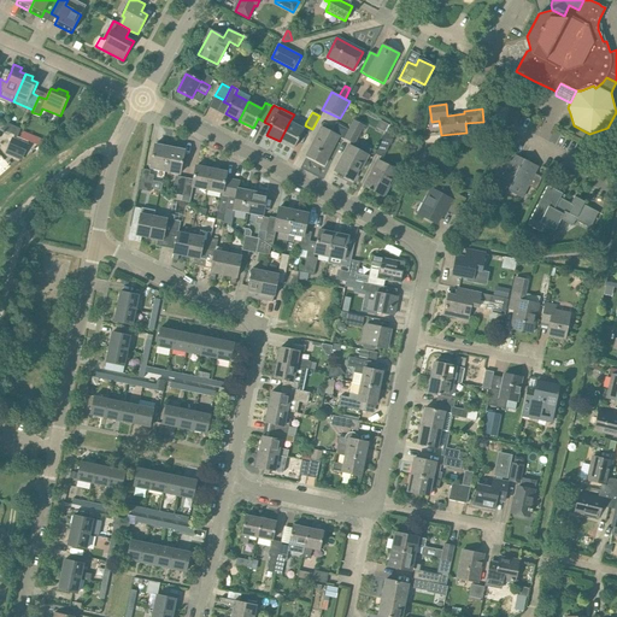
[(354,121),(344,140),(354,145),(364,125),(354,121)]
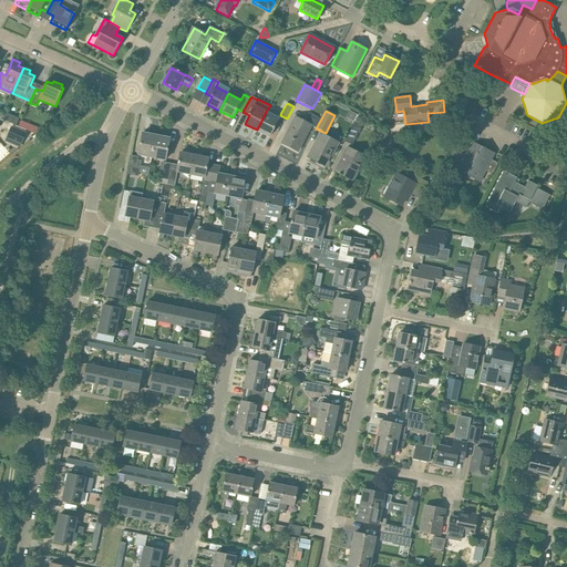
[(278,119),(266,112),(257,130),(270,136),(279,120),(279,119),(278,119)]
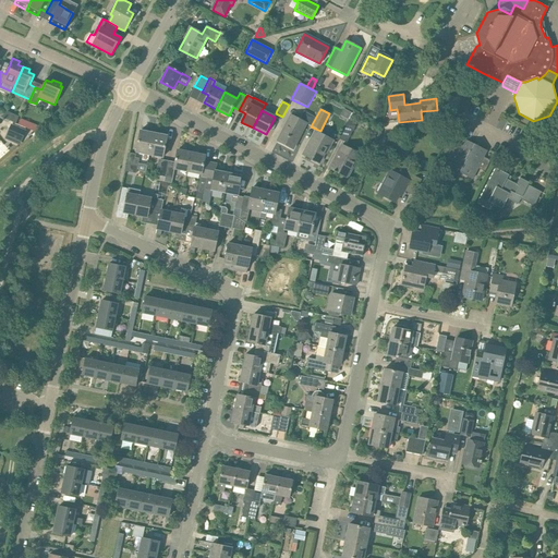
[(293,148),(306,123),(291,116),(278,141),(293,148)]
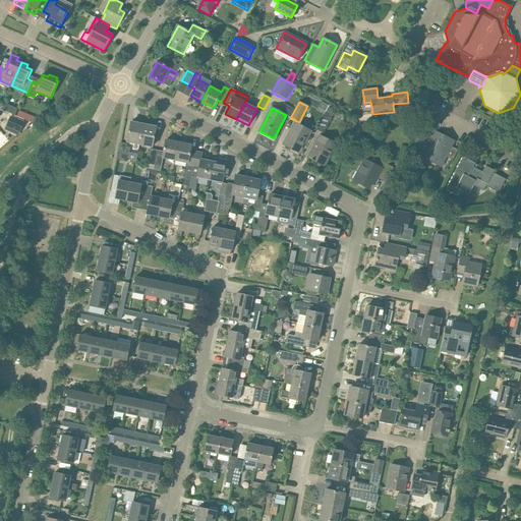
[(316,129),(324,133),(332,117),(330,116),(331,114),(326,111),(316,129)]
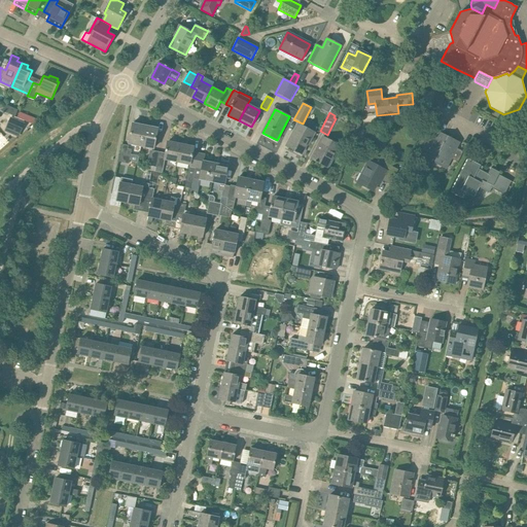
[(18,117),(33,124),(37,120),(20,113),(18,117)]
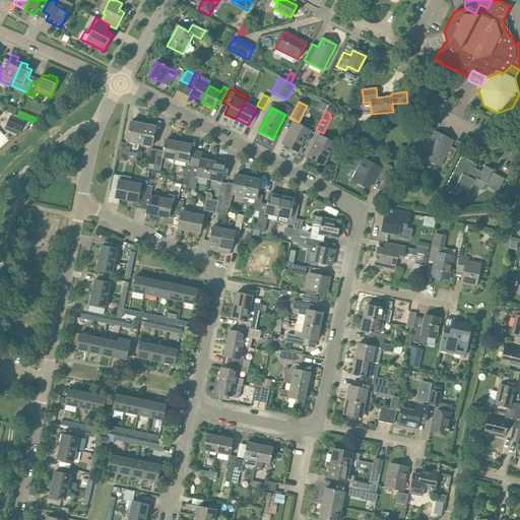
[(24,121),(10,116),(6,126),(20,132),(24,121)]
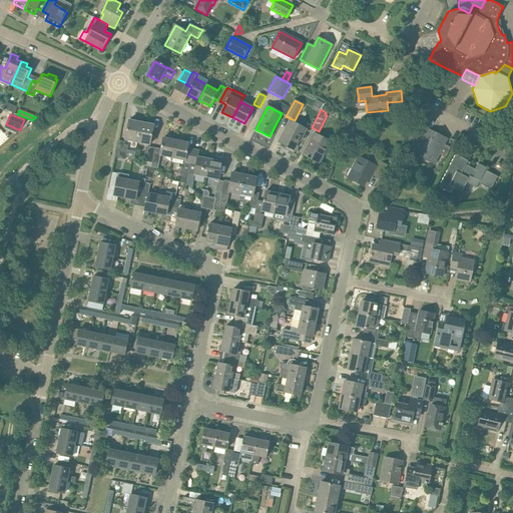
[(351,122),(344,119),(341,128),(348,131),(351,122)]
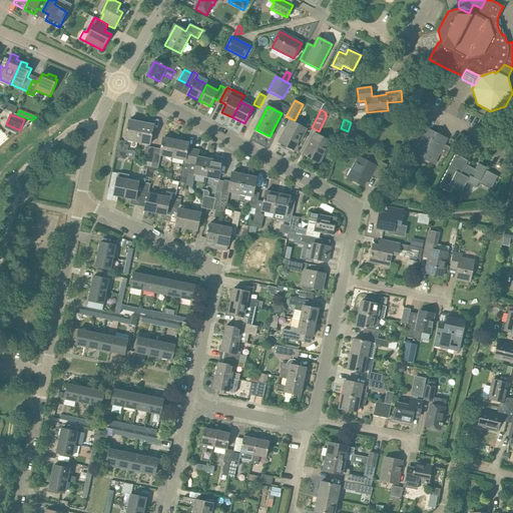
[(125,139),(137,141),(141,122),(129,120),(125,139)]
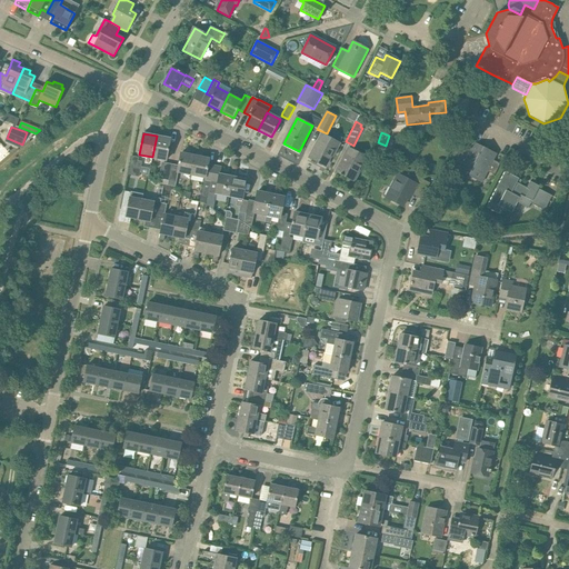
[(330,156),(332,157),(339,143),(321,135),(310,158),(325,166),(330,156)]
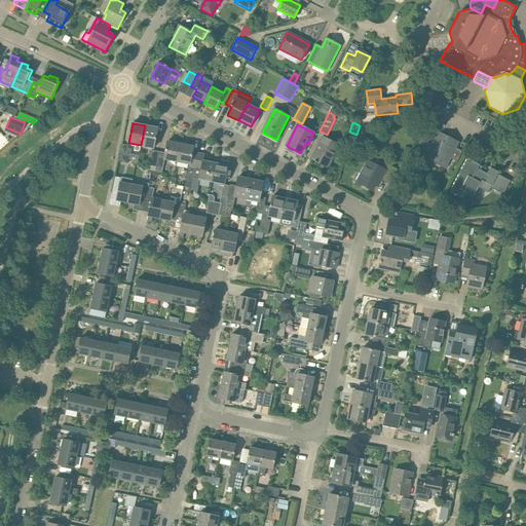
[(157,128),(145,125),(141,145),(153,148),(157,128)]
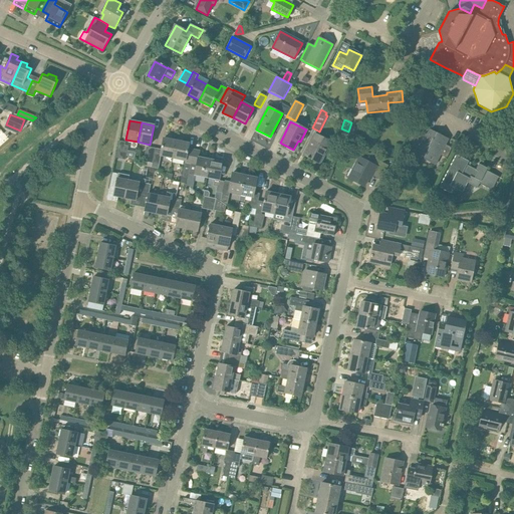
[(435,166),(448,139),(429,130),(416,157),(435,166)]
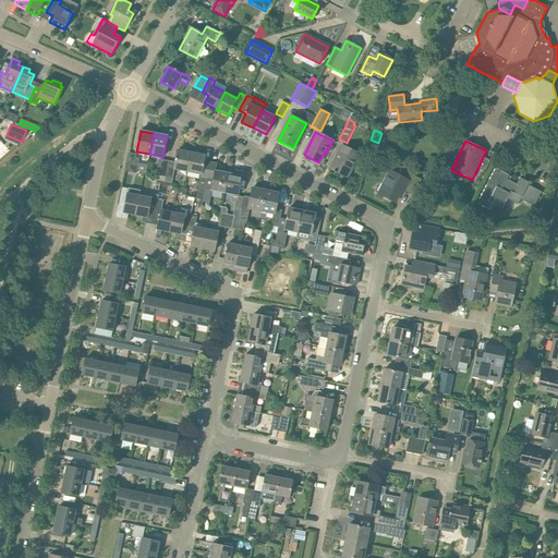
[(376,144),(370,142),(365,154),(363,154),(361,159),(370,162),(376,144)]
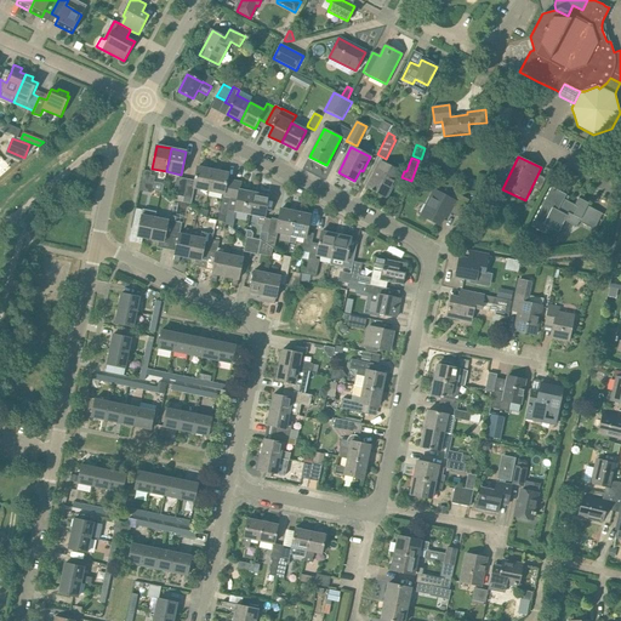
[(381,163),(366,188),(386,198),(399,172),(381,163)]
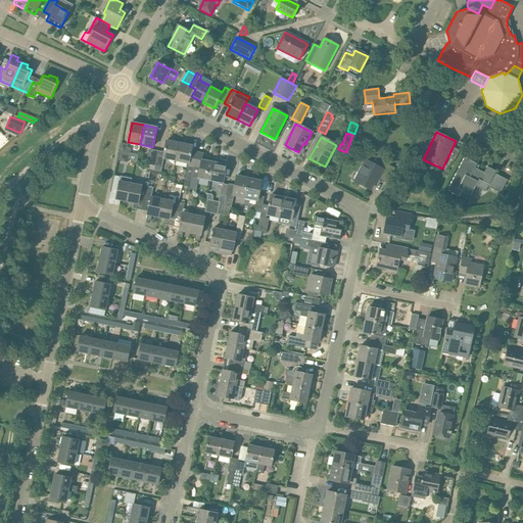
[(179,143),(167,141),(163,152),(158,151),(155,165),(154,171),(161,172),(163,158),(176,160),(179,143)]
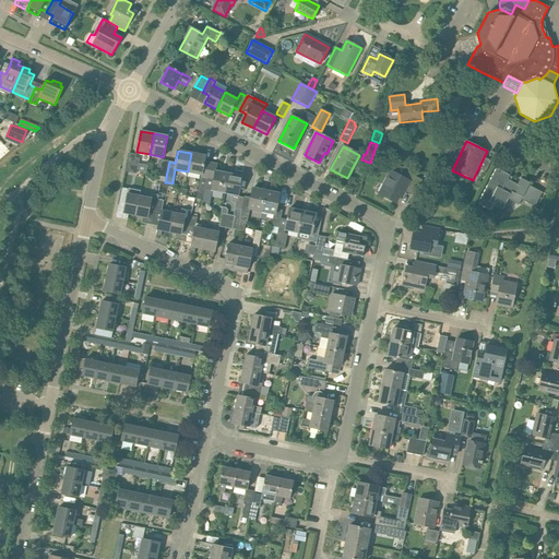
[(130,153),(128,165),(138,167),(140,158),(135,158),(137,155),(130,153)]
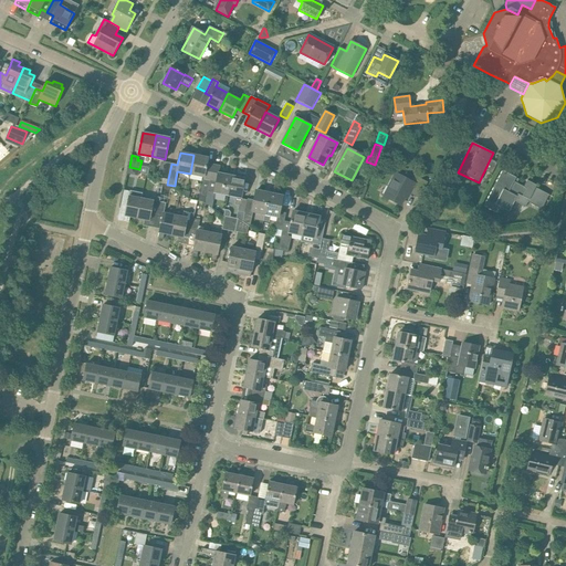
[(200,195),(199,200),(206,202),(207,198),(208,190),(213,165),(207,164),(208,158),(194,155),(190,174),(203,177),(200,195)]
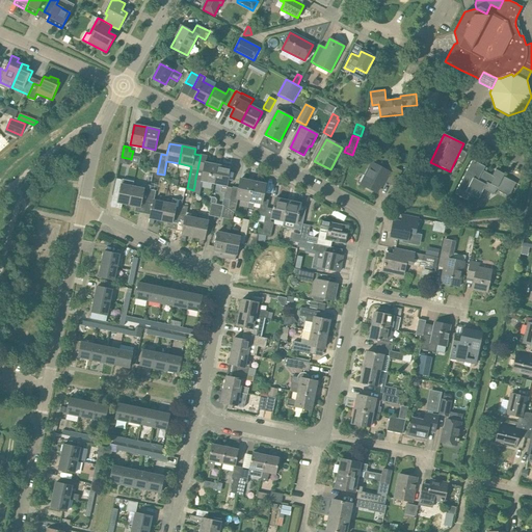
[(149,166),(158,168),(161,154),(154,152),(152,160),(150,160),(149,166)]
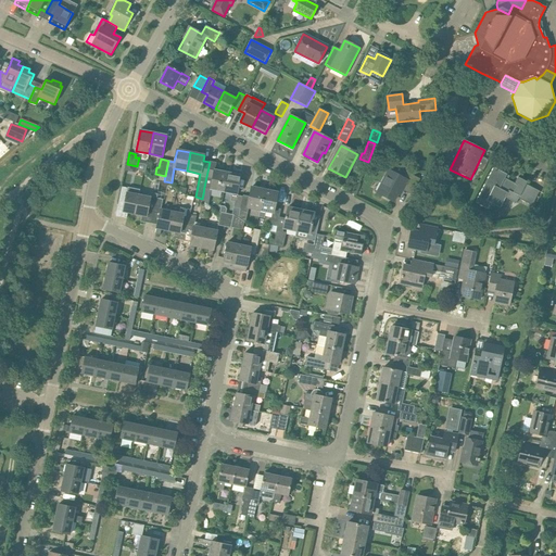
[(418,160),(416,167),(425,169),(426,162),(418,160)]
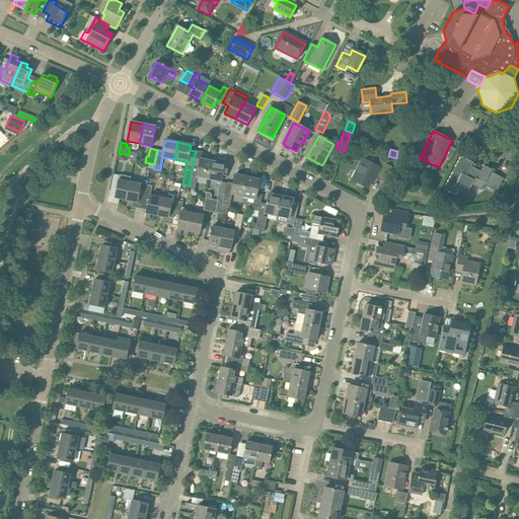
[(349,160),(353,155),(346,150),(342,155),(349,160)]
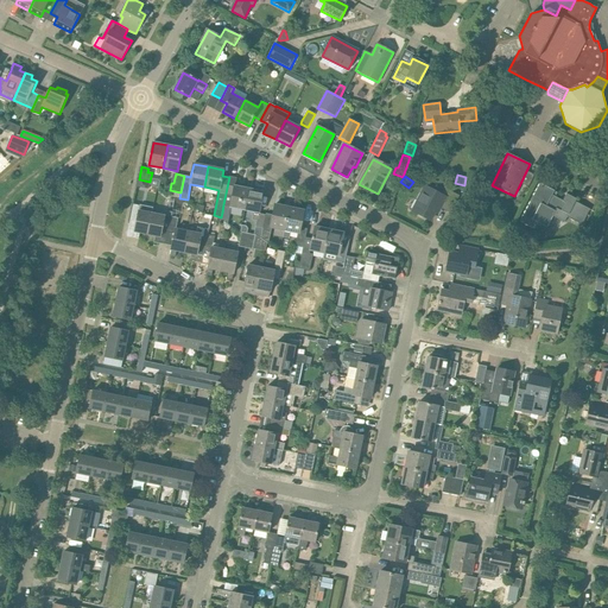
[(235,178),(229,177),(223,204),(230,206),(230,207),(245,210),(249,189),(234,185),(235,178)]
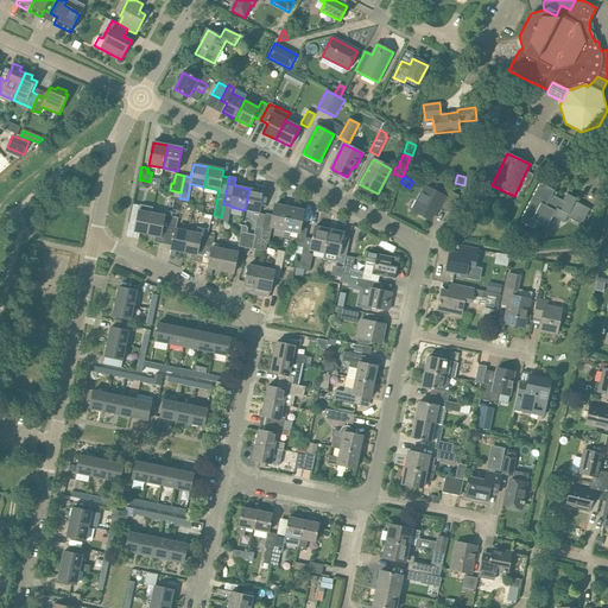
[(533,228),(537,222),(548,227),(552,216),(564,222),(567,217),(582,226),(589,210),(575,202),(576,200),(565,195),(563,201),(552,195),(553,191),(539,184),(520,222),(533,228)]
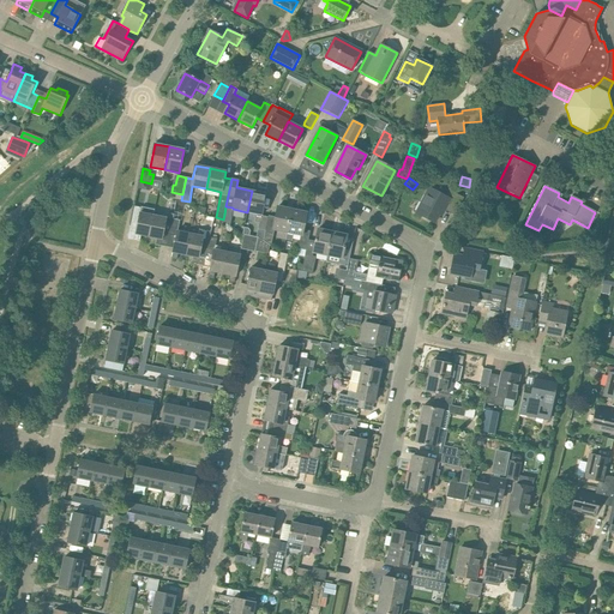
[(416,214),(434,223),(441,210),(444,211),(455,216),(464,198),(450,191),(446,197),(429,188),(416,214)]
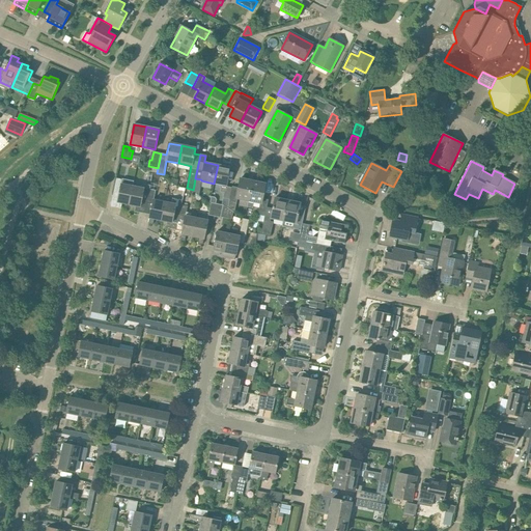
[(228,208),(229,199),(230,199),(232,188),(226,186),(230,167),(218,165),(214,184),(222,185),(220,192),(224,193),(222,205),(223,205),(226,207),(228,208)]
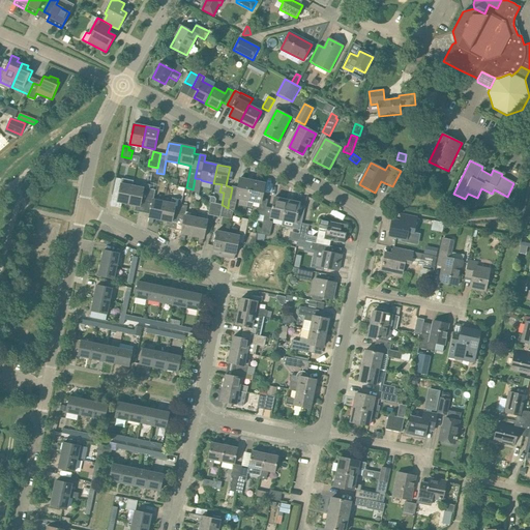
[(122,202),(129,204),(133,185),(121,183),(122,179),(116,178),(113,196),(118,197),(116,207),(121,208),(122,202)]
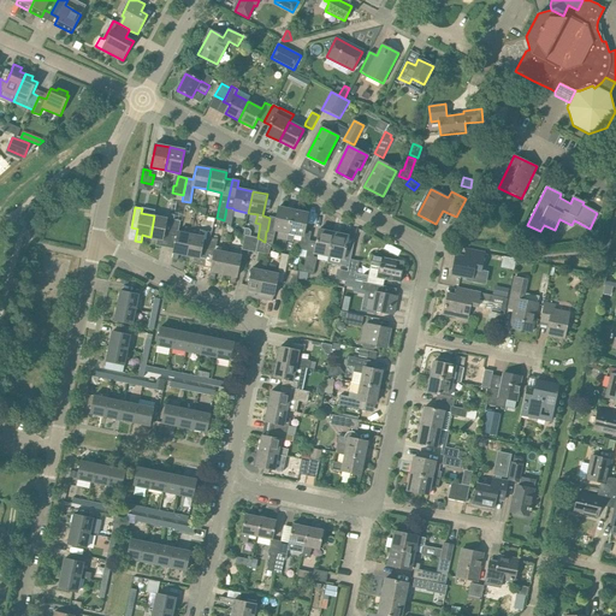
[(270,218),(267,231),(266,231),(265,242),(272,247),(276,230),(288,232),(292,211),(279,208),(277,219),(270,218)]
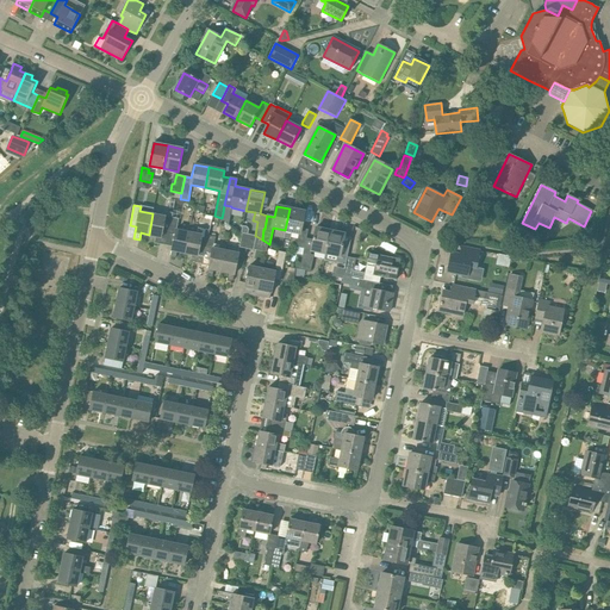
[(292,232),(299,234),(297,247),(304,248),(306,238),(306,240),(307,231),(302,229),(305,211),(290,209),(285,230),(284,238),(291,240),(292,232)]
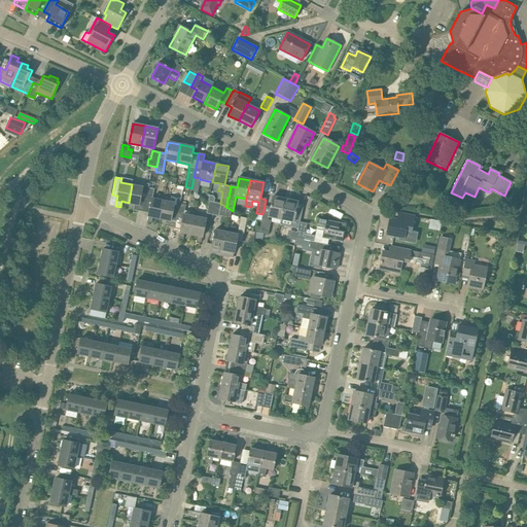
[(146,200),(148,188),(149,184),(143,183),(142,186),(132,184),(129,203),(135,204),(134,209),(138,210),(140,199),(146,200)]
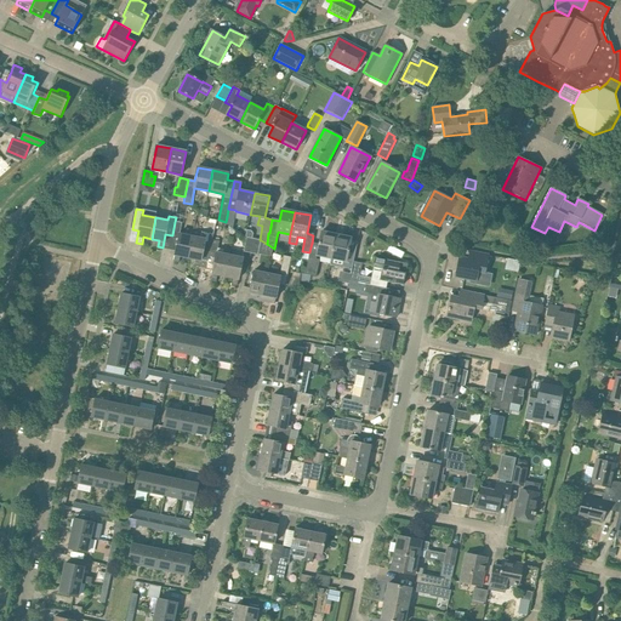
[(181,256),(188,257),(193,235),(180,233),(181,223),(175,222),(172,235),(178,238),(174,262),(180,262),(181,256)]
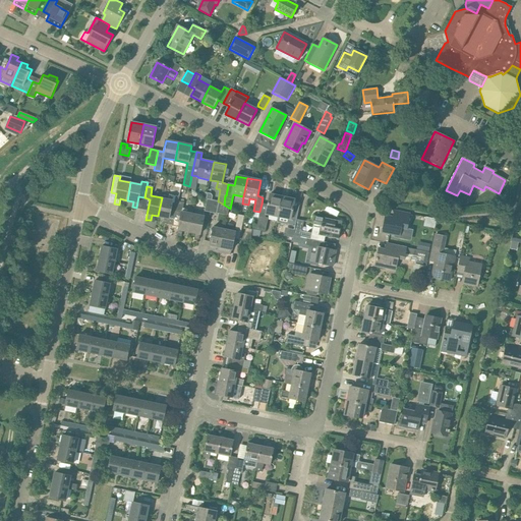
[(266,214),(278,217),(282,197),(270,194),(266,214)]
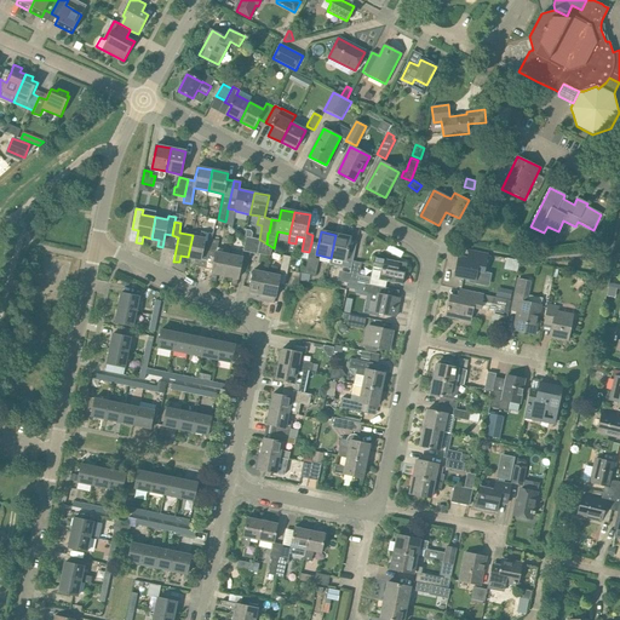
[(208,239),(193,235),(188,257),(195,258),(194,265),(200,267),(202,253),(210,254),(212,240),(213,234),(210,233),(208,239)]
